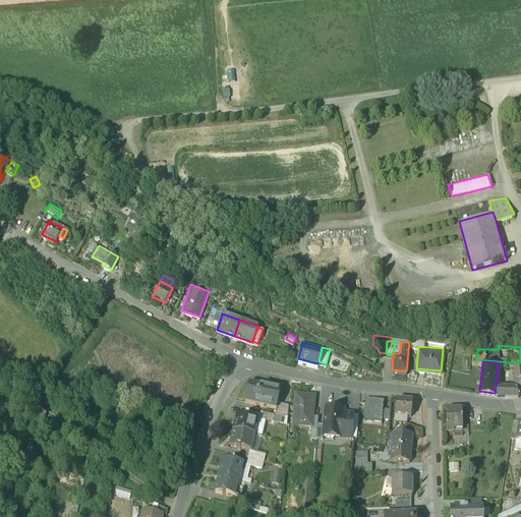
[(248,384),(245,398),(277,405),(278,399),(281,386),(258,381),(257,386),(248,384)]
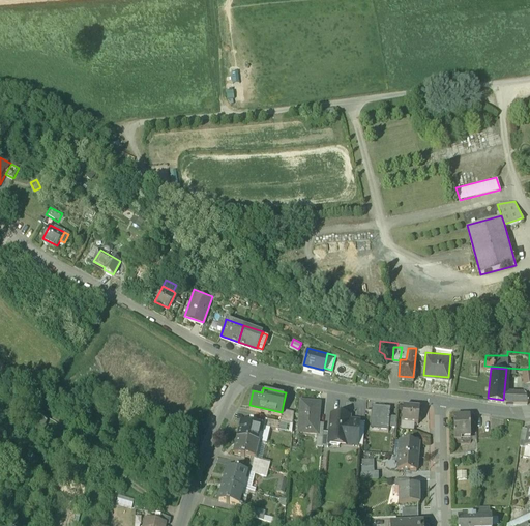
[(525,391),(504,390),(503,400),(527,401),(527,398),(525,391)]
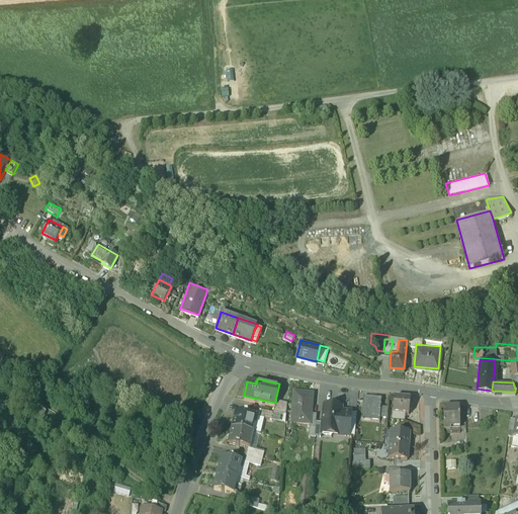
[(312,391),(293,390),(291,417),(300,417),(300,420),(310,421),(311,411),(311,410),(312,391)]
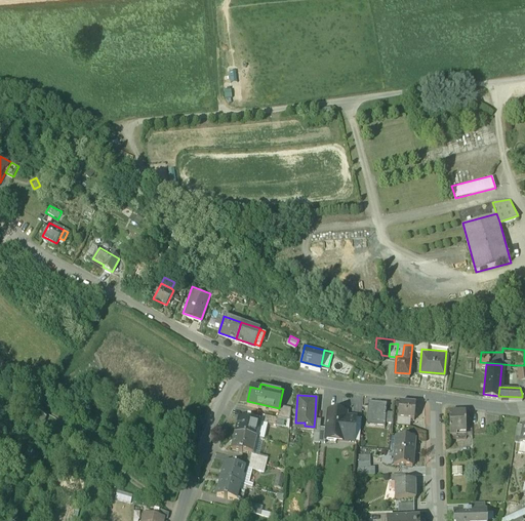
[(387,400),(368,398),(366,422),(385,424),(385,421),(386,409),(387,400)]
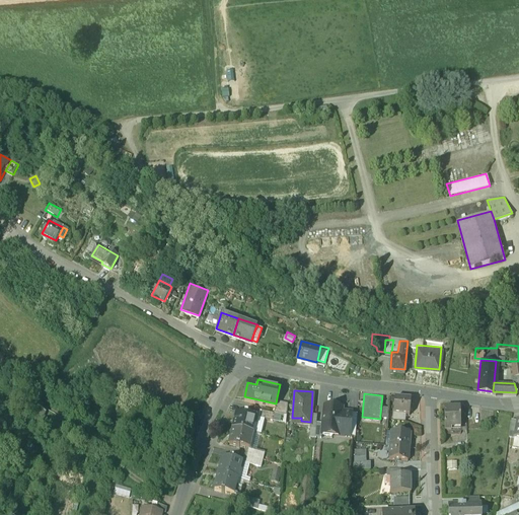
[(411,395),(395,394),(394,411),(404,411),(410,412),(411,395)]
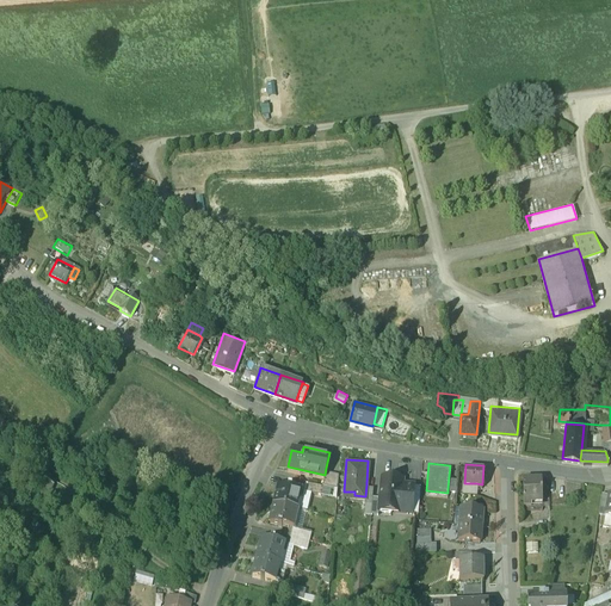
[(339,470),(326,468),(325,475),(322,482),(325,482),(338,484),(339,470)]
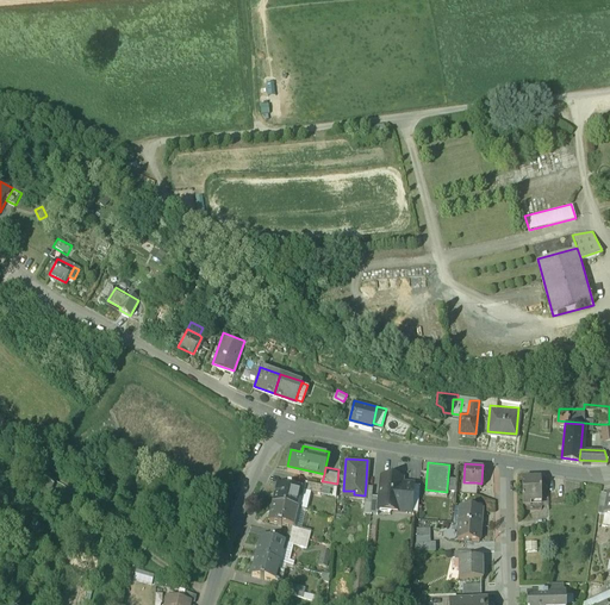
[(403,475),(380,473),(379,493),(378,505),(379,505),(411,509),(414,479),(403,479),(403,475)]
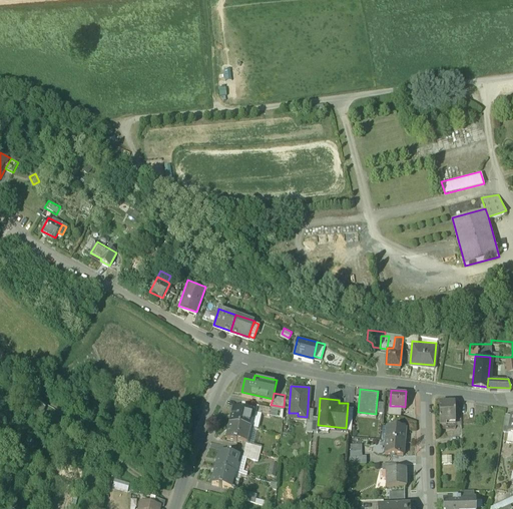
[(455,419),(454,399),(439,400),(439,421),(446,421),(446,419),(455,419)]
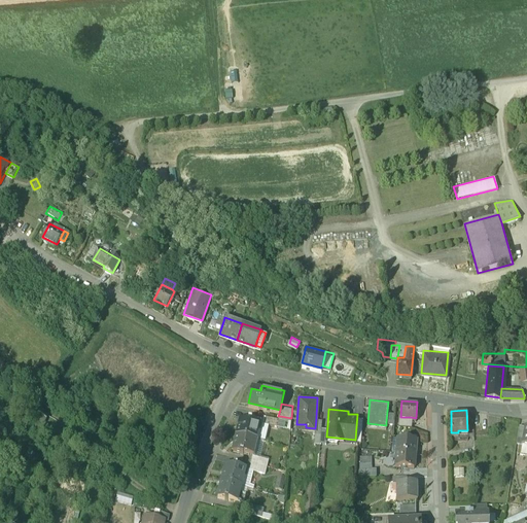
[(278,416),(265,413),(262,420),(277,423),(280,416),(278,416)]
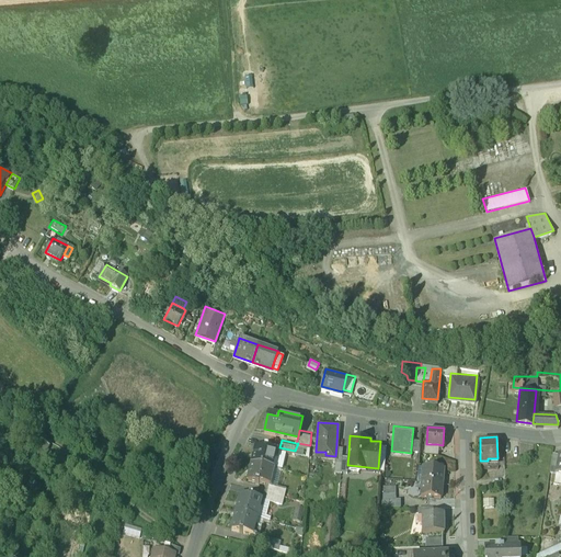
[(278,447),(255,442),(252,459),(274,464),(278,447)]
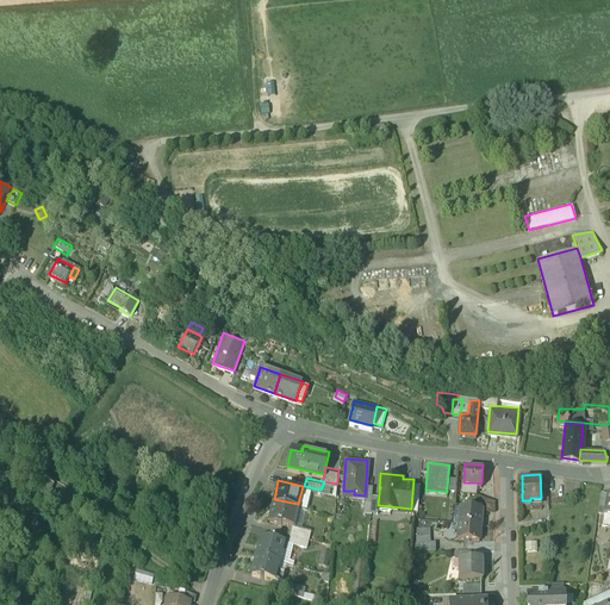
[(298,504),(274,499),(269,518),(275,519),(275,521),(282,522),(282,521),(292,524),(293,524),(293,523),(298,504)]
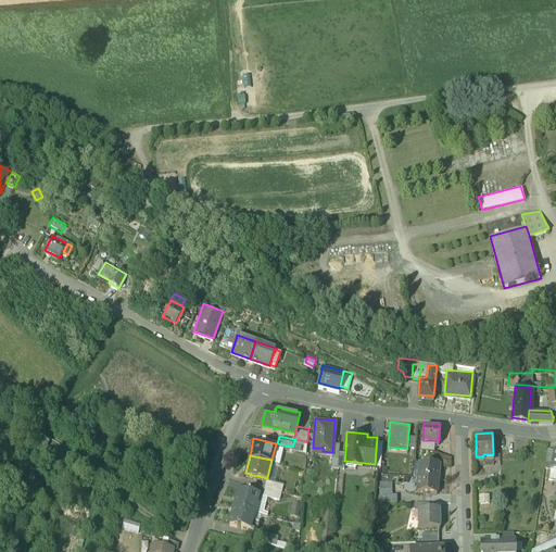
[(440,460),(420,459),(419,473),(439,475),(440,460)]
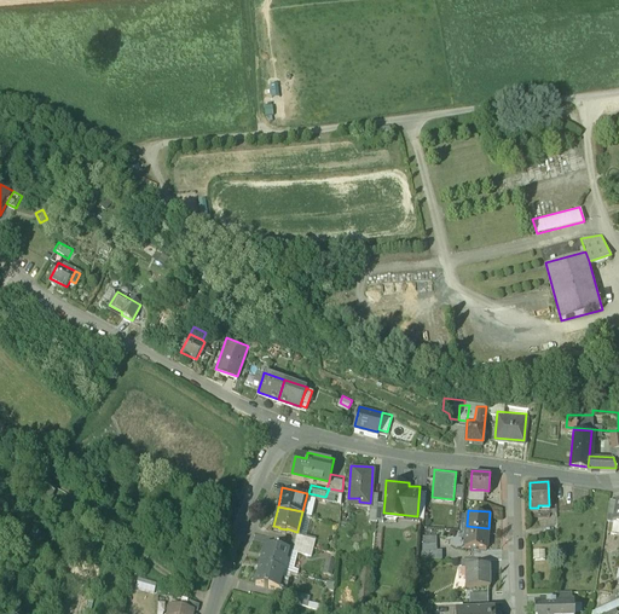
[(489,528),(467,526),(466,544),(487,545),(489,528)]
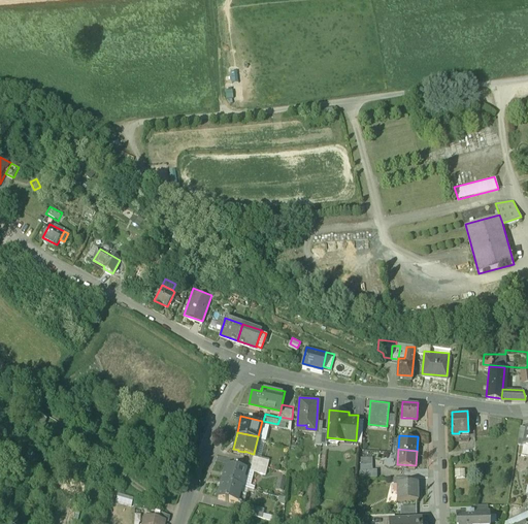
[(269,457),(254,453),(254,454),(253,454),(251,459),(267,463),(269,457)]
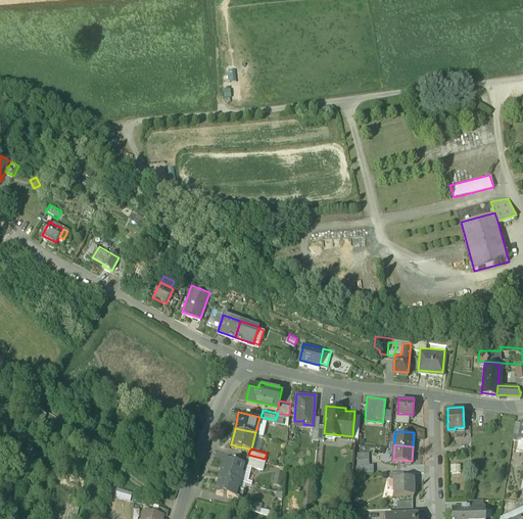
[(368,451),(357,451),(358,470),(373,470),(373,463),(368,464),(368,451)]
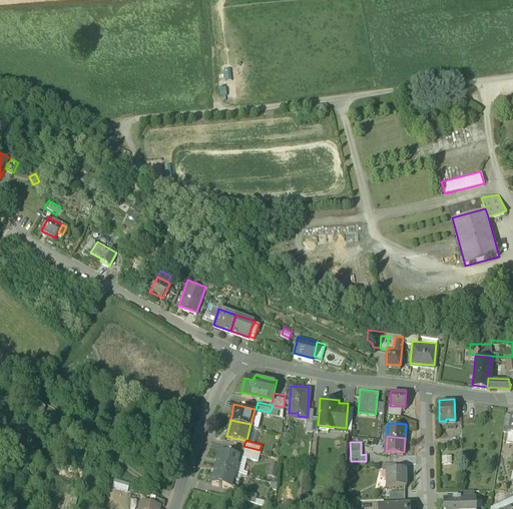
[(260,450),(243,446),(241,453),(258,458),(260,450)]
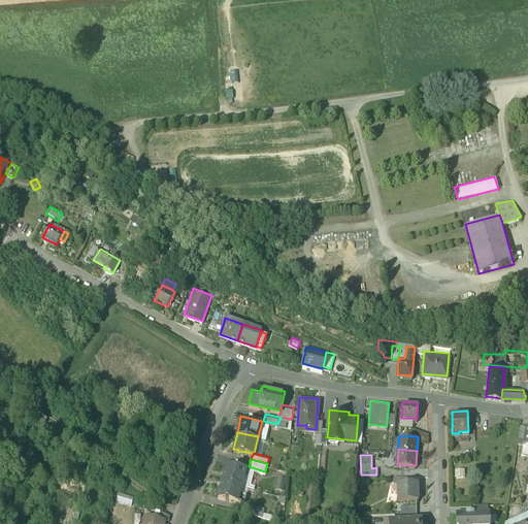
[(233,463),(227,461),(223,477),(241,482),(245,466),(238,464),(238,463),(234,462),(233,463)]
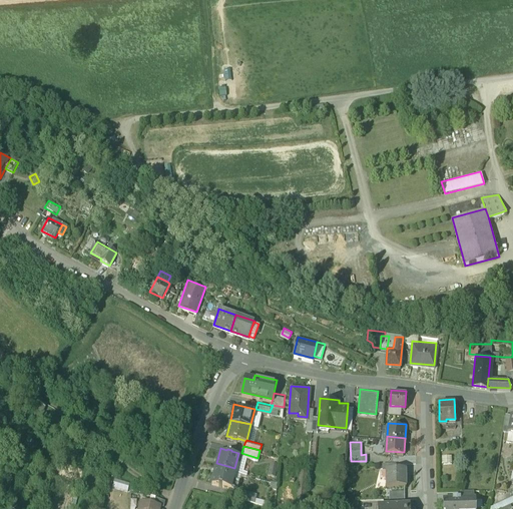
[(234,468),(216,463),(211,479),(230,484),(237,486),(237,485),(239,477),(233,475),(234,468)]
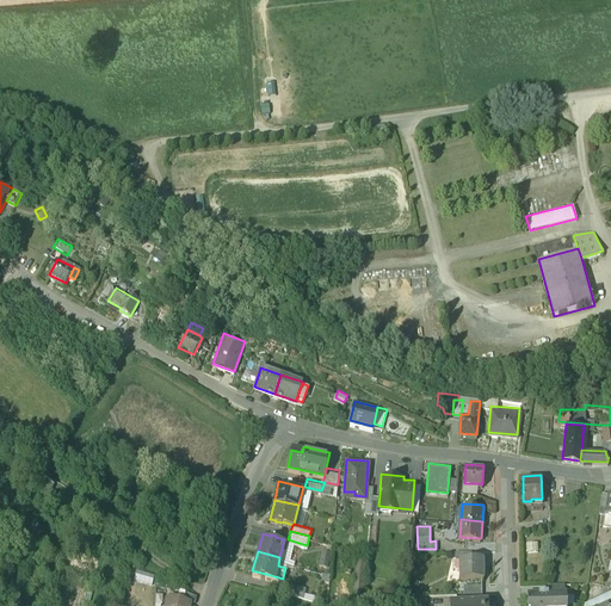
[(471,555),(460,555),(460,557),(460,575),(485,574),(485,555),(471,555)]
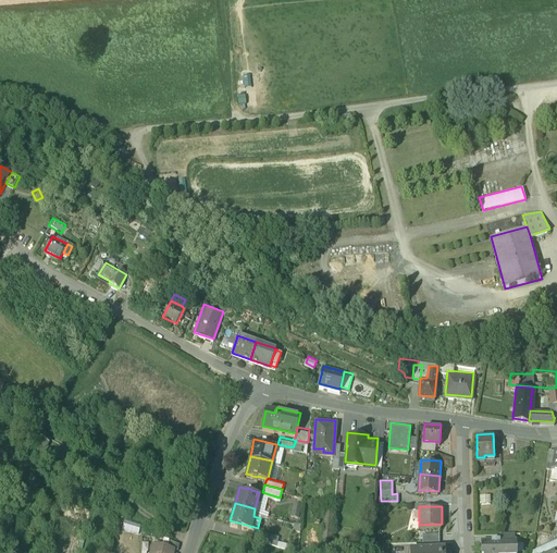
[(258,527),(258,528),(250,526),(248,533),(269,539),(271,530),(258,527)]
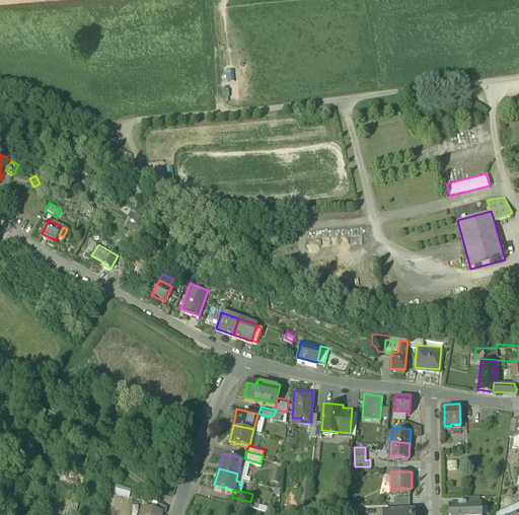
[(410,493),(393,494),(394,502),(410,501),(410,493)]
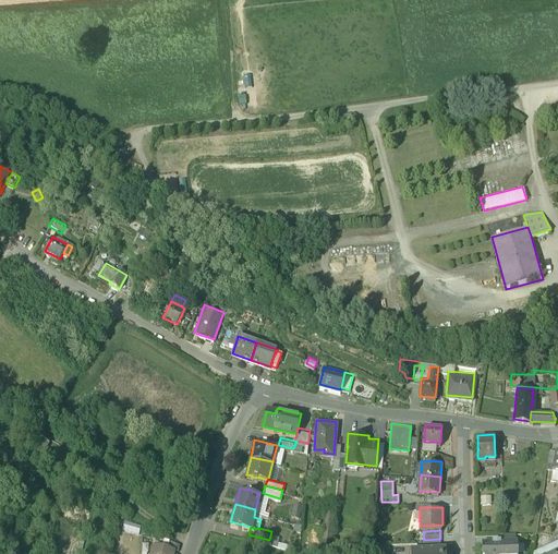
[(500,538),(482,538),(482,553),(517,553),(517,538),(514,538),(500,538)]
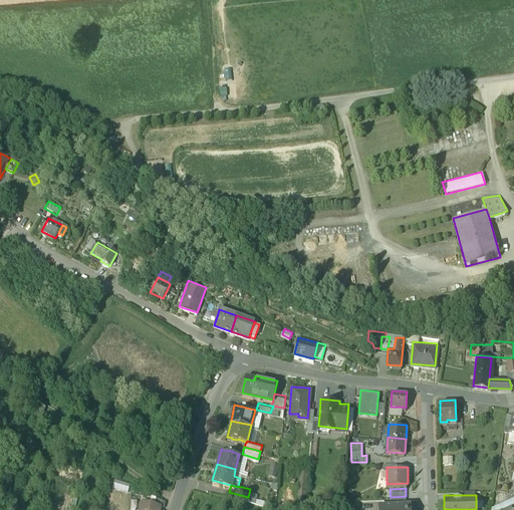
[(150,501),(141,499),(138,509),(159,509),(161,503),(155,502),(150,501)]
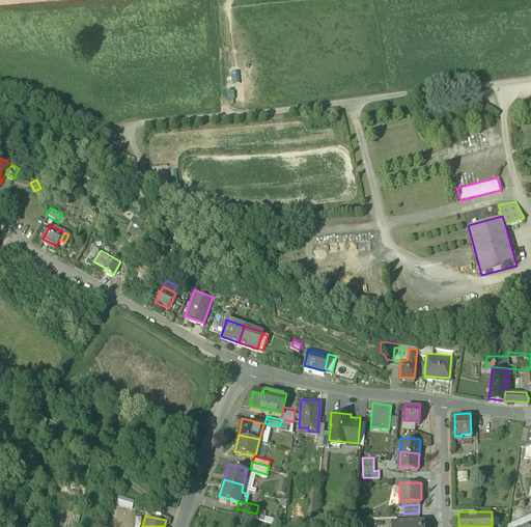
[(356,526),(368,526),(369,517),(357,517),(356,526)]
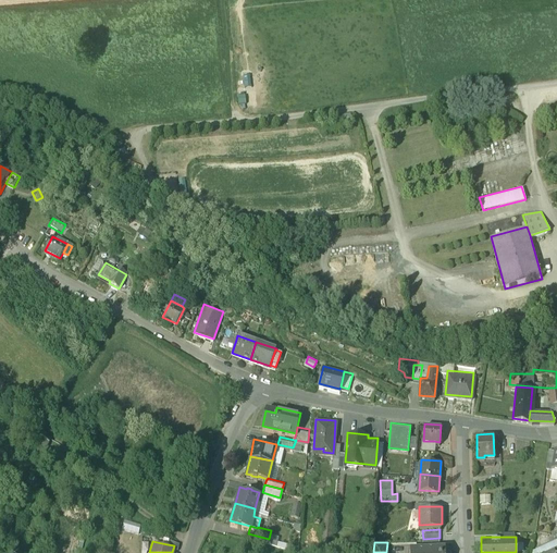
[(445,552),(445,543),(410,545),(410,552),(445,552)]
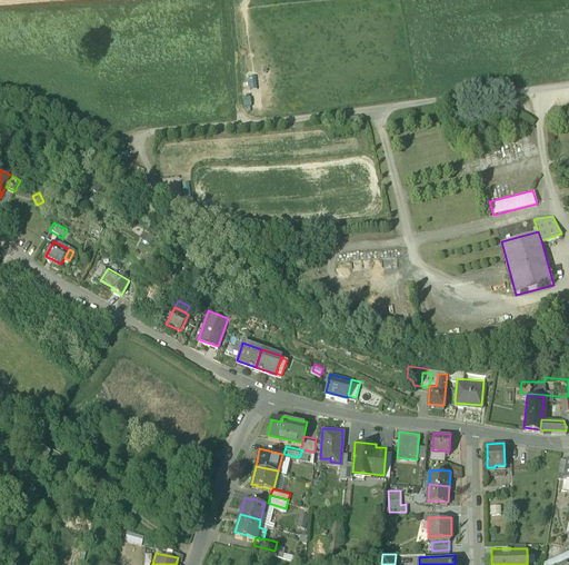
All buildings are outlined.
